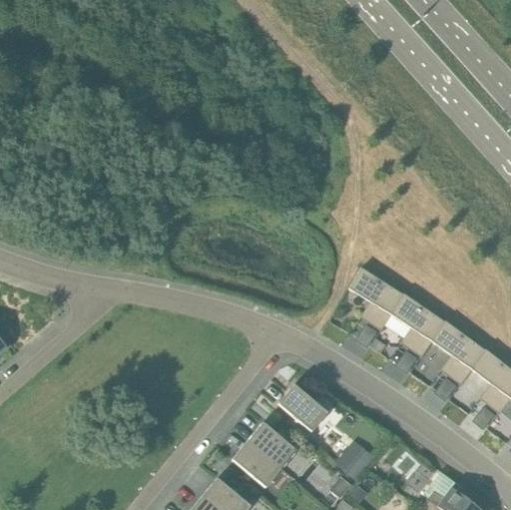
[(362,267),(350,288),(371,301),(361,316),(362,317),(365,311),(371,315),(368,320),(382,329),(392,314),(393,313),(392,313),(405,293),(404,293),(403,294),(362,267)]
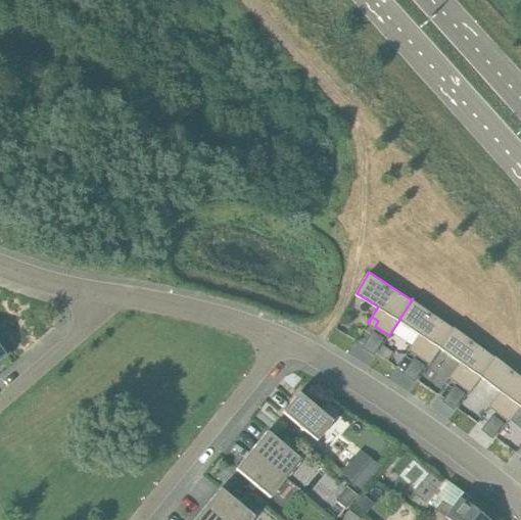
[(413,298),(399,319),(400,319),(399,320),(420,333),(410,348),(411,349),(414,343),(420,347),(416,352),(430,363),(441,346),(455,327),(454,326),(454,327),(413,298)]
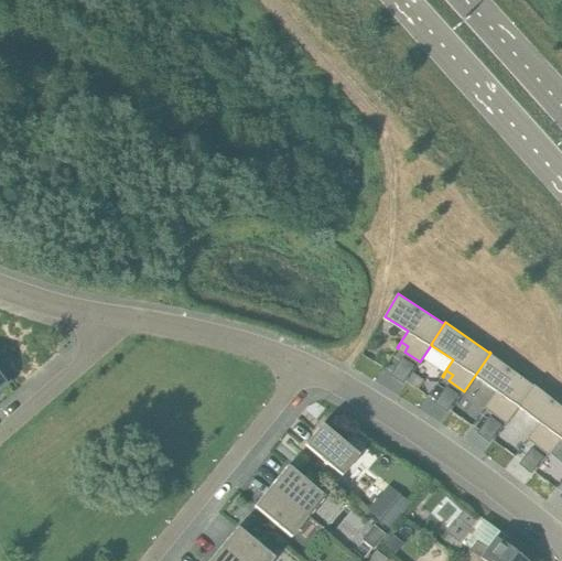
[(490,353),(476,374),(497,389),(485,406),(486,407),(490,401),(496,405),(493,410),(508,422),(520,405),(535,384),(535,383),(533,384),(490,353)]
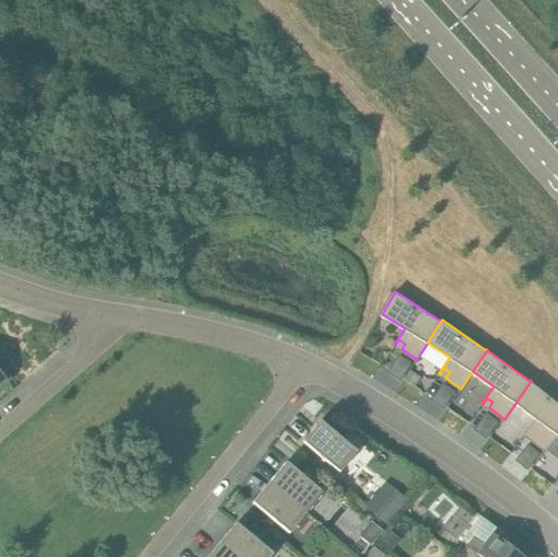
[(0,387),(14,376),(0,359),(0,387)]
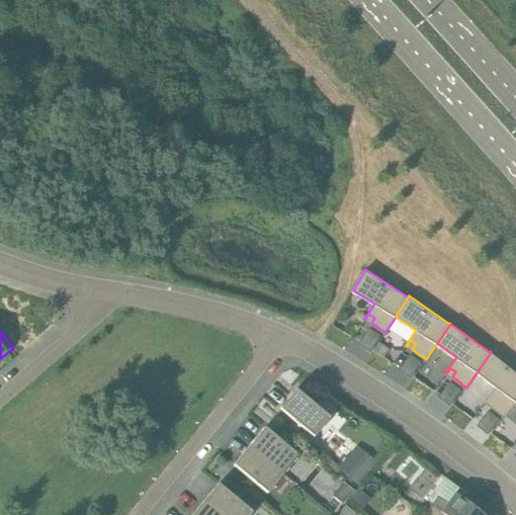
[(384,355),(390,347),(380,341),(375,349),(384,355)]
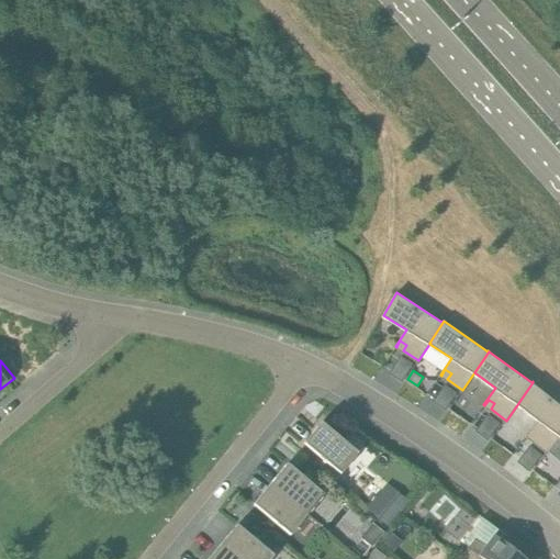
[(559,402),(533,382),(518,403),(539,420),(526,435),(527,436),(532,429),(538,435),(534,440),(548,453),(549,450),(552,446),(559,438),(559,402)]
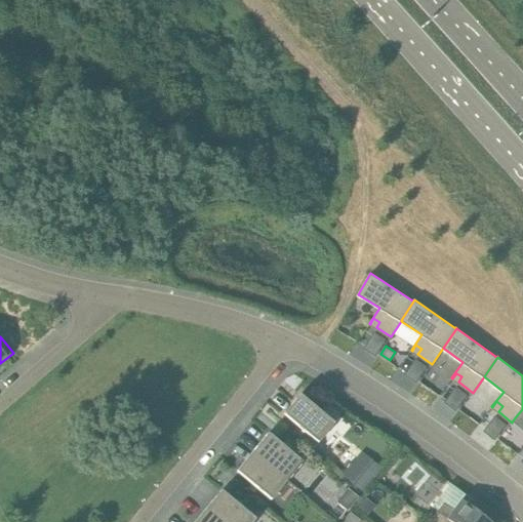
[(286,410),(285,412),(320,440),(335,420),(303,394),(288,411),(286,410)]
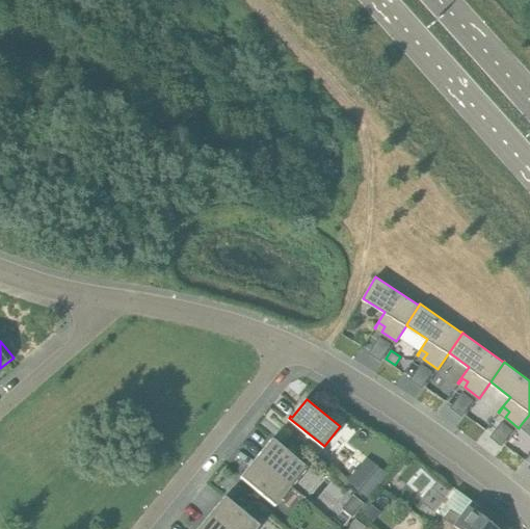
[(265,447),(266,448),(259,457),(292,485),(308,466),(274,438),(270,443),(268,442),(265,447)]
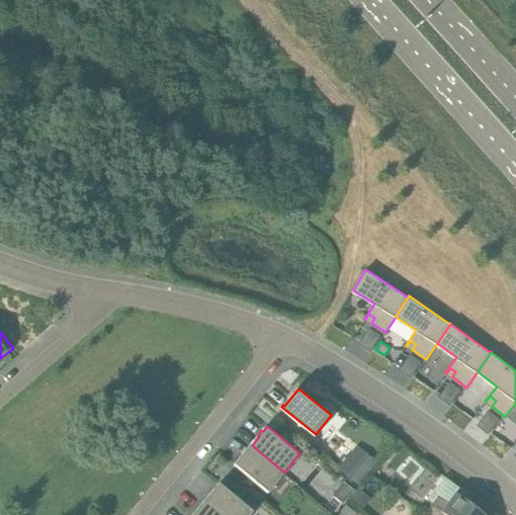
[(235,462),(269,491),(284,473),(252,445),(241,458),(239,457),(235,462)]
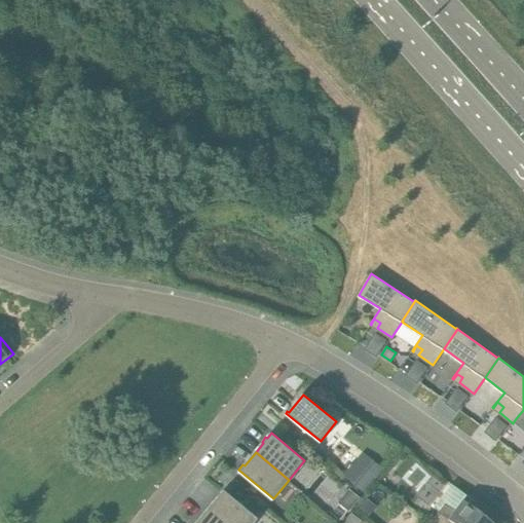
[(345,473),(365,489),(378,474),(359,457),(345,473)]
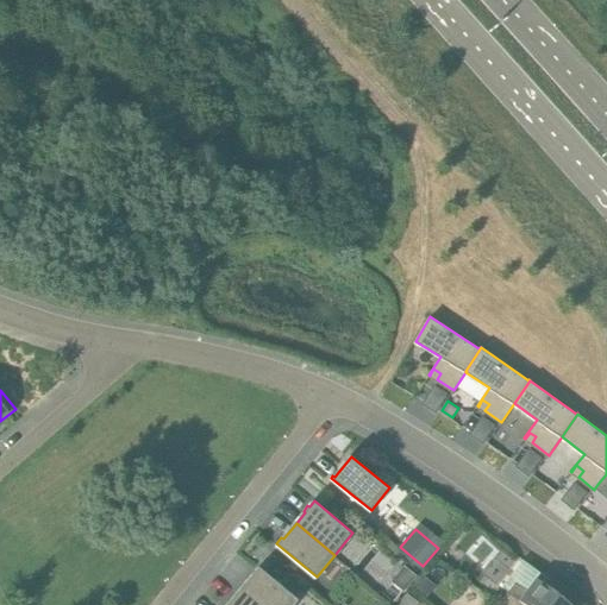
[(394,578),(406,588),(419,572),(406,562),(394,578)]
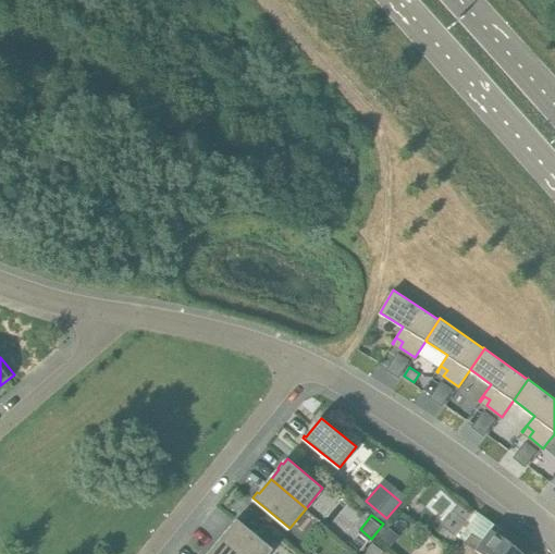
[(230,530),(221,540),(238,553),(268,553),(273,549),(237,519),(233,525),(232,524),(227,528),(230,530)]
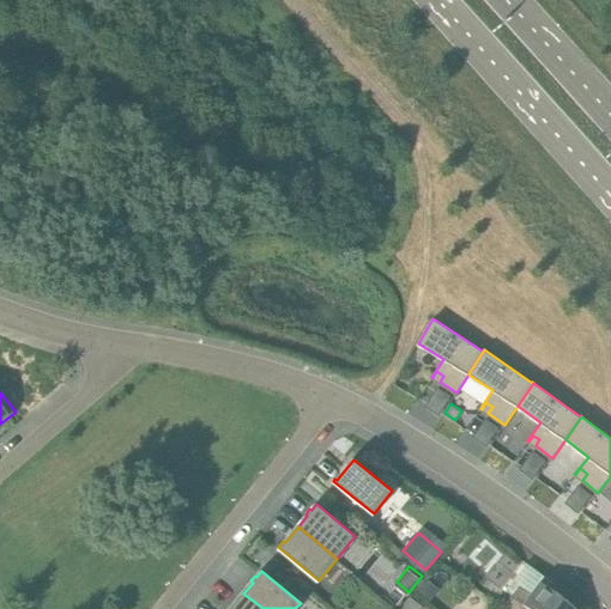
[(503,606),(507,608),(579,608),(561,596),(564,590),(544,574),(531,592),(519,585),(503,606)]
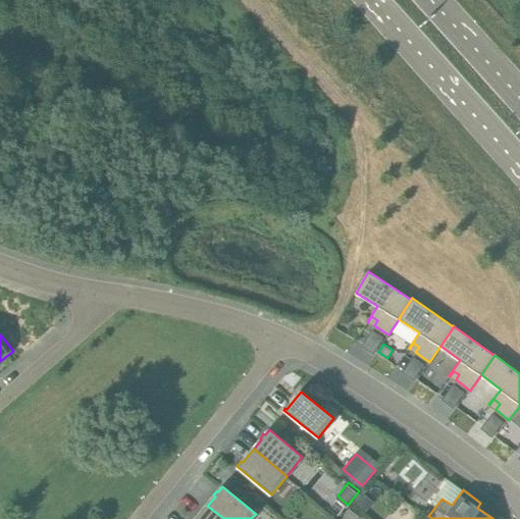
[(358,503),(367,509),(374,499),(366,492),(358,503)]
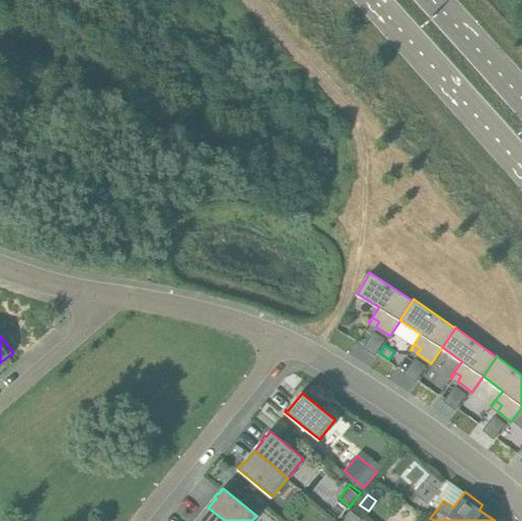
[(193,520),(224,520),(208,508),(197,520),(196,520),(194,520),(193,520)]
